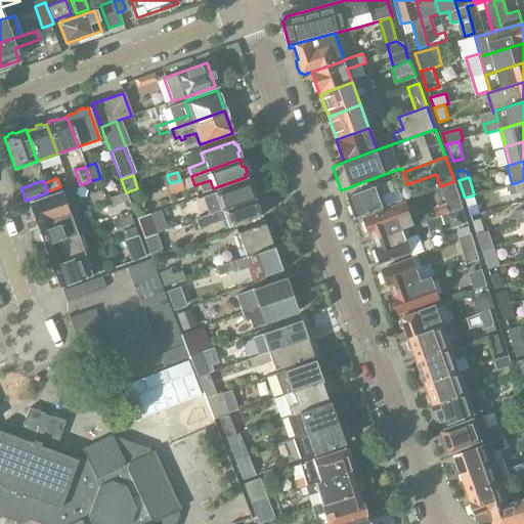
[(180,180),(170,183),(166,185),(169,194),(183,189),(180,180)]
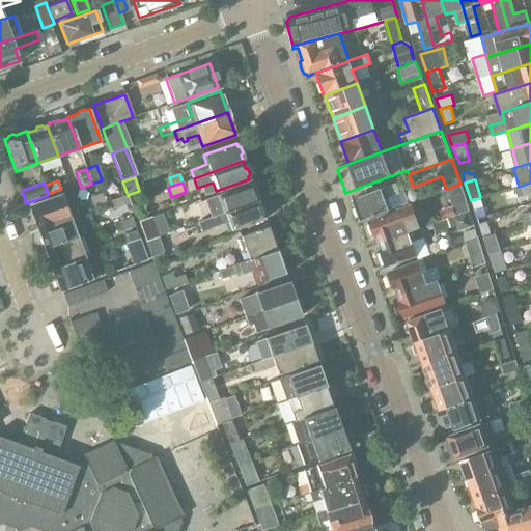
[(204,199),(211,217),(211,218),(257,202),(254,194),(256,192),(254,186),(251,186),(250,183),(204,199)]
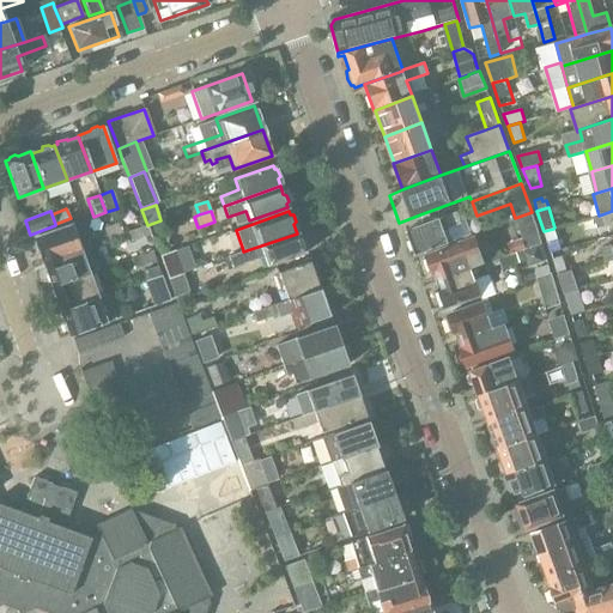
[(612,223),(612,211),(599,216),(594,217),(596,228),(612,223)]
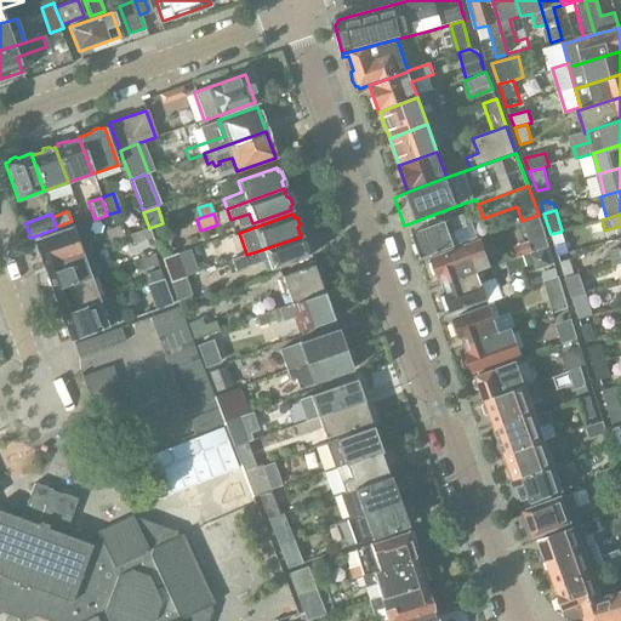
[(462,215),(426,228),(412,233),(421,258),(459,244),(454,232),(467,226),(462,215)]
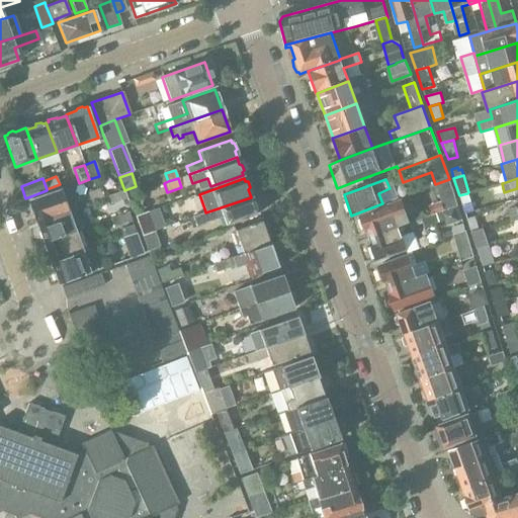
[(435,184),(444,210),(457,206),(452,188),(449,179),(435,184)]
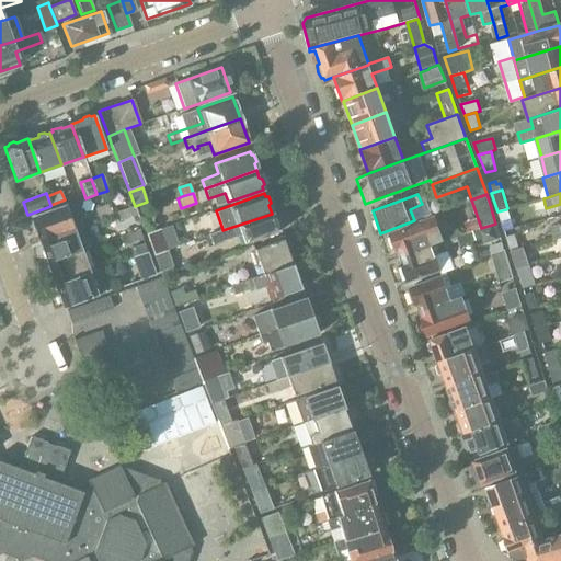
[(109,204),(95,208),(99,219),(112,214),(109,204)]
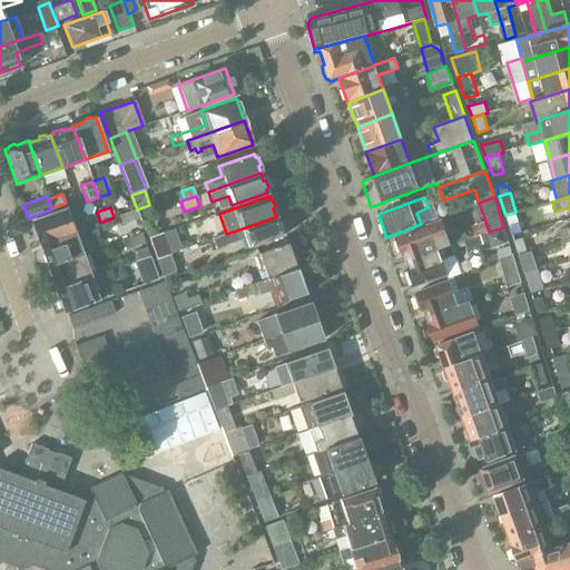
[(67,209),(32,220),(33,223),(32,226),(35,233),(37,234),(40,244),(75,232),(67,209)]
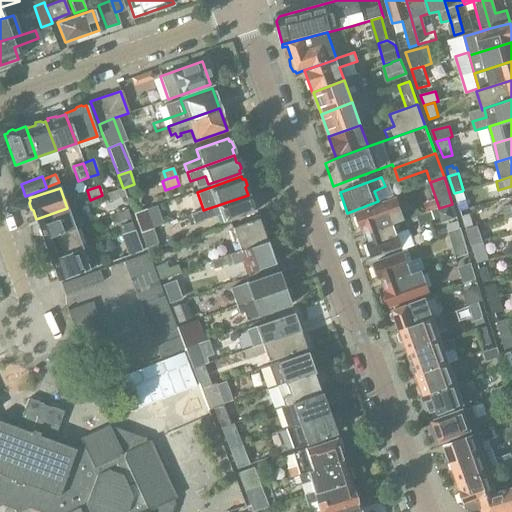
[(122,188),(107,194),(109,202),(125,196),(122,188)]
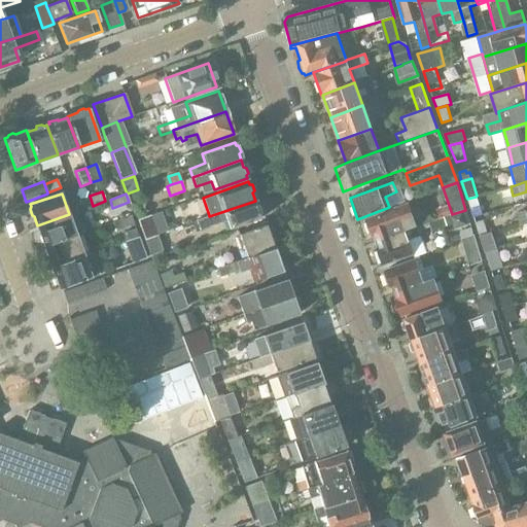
[(470,208),(479,206),(476,197),(467,199),(470,208)]
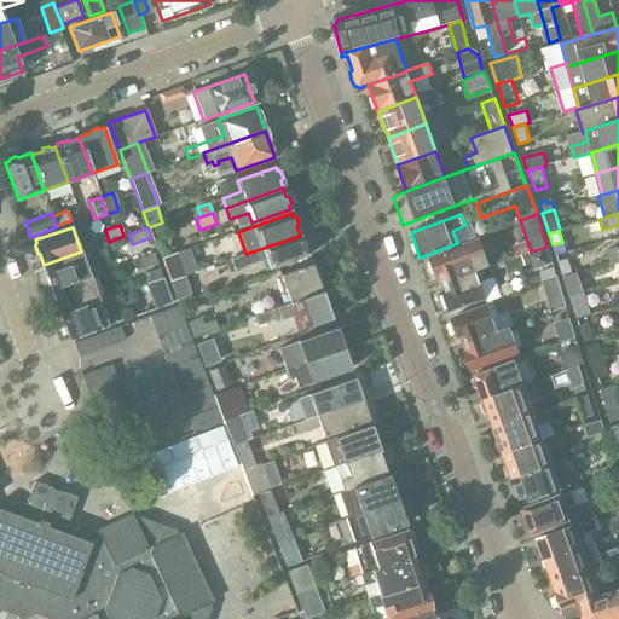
[(227,259),(229,261),(231,271),(265,259),(268,270),(307,255),(306,253),(308,250),(306,242),(302,242),(300,236),(246,254),(246,253),(243,254),(227,259)]
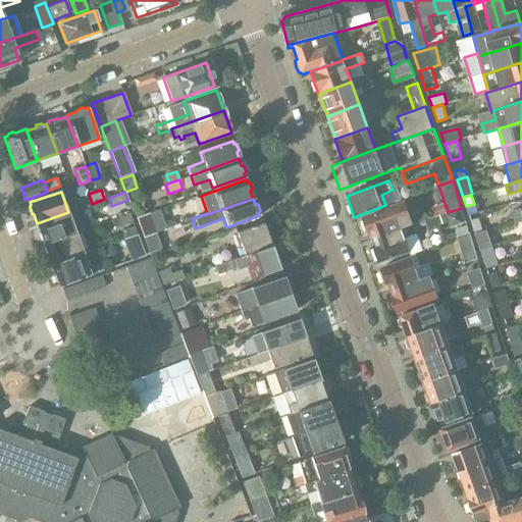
[(393,208),(361,219),(365,233),(370,232),(372,239),(401,228),(393,208)]
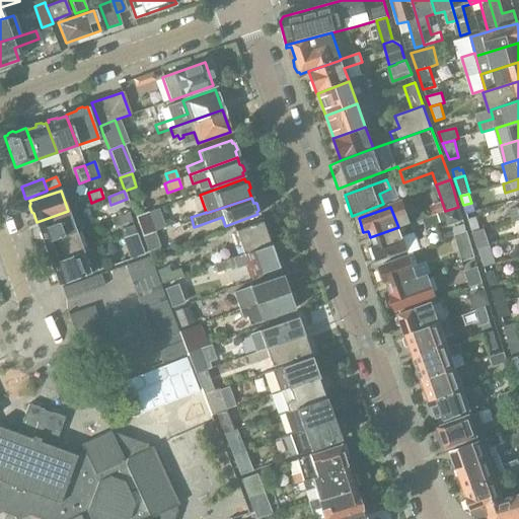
[(447,226),(460,222),(457,212),(459,212),(458,207),(445,211),(436,214),(421,219),(425,228),(445,220),(447,226)]
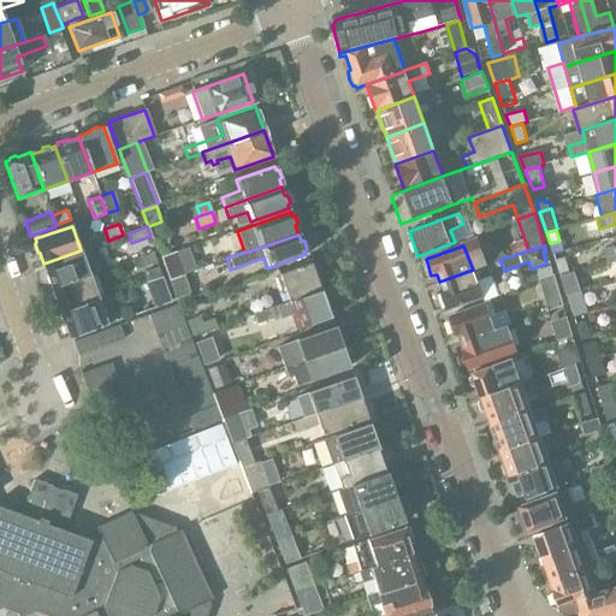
[(89,247),(81,250),(43,264),(48,274),(46,278),(48,284),(52,286),(52,288),(89,274),(99,272),(89,247)]
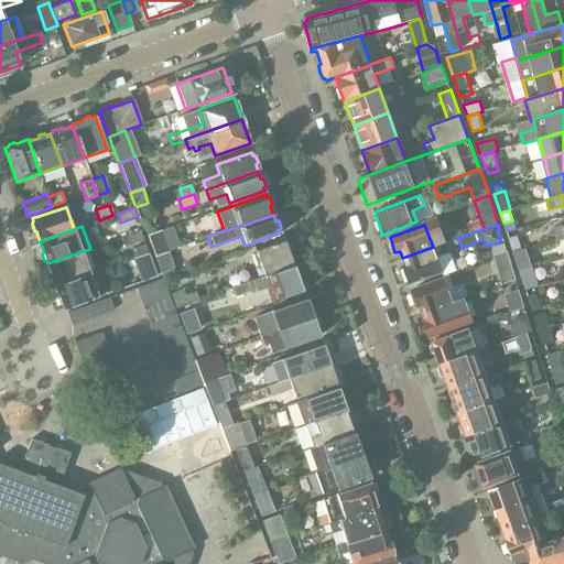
[(557,241),(563,239),(563,228),(563,226),(553,228),(557,241)]
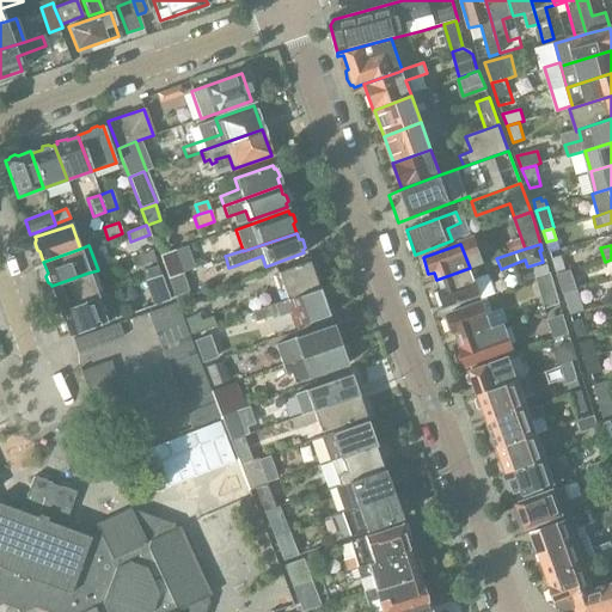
[(155,261),(152,251),(132,257),(135,267),(155,261)]
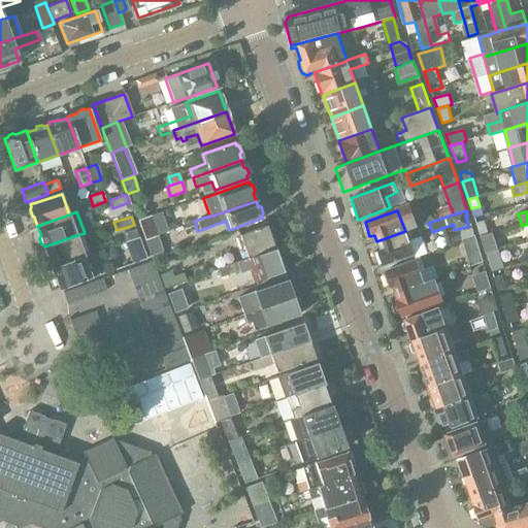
[(143,240),(156,236),(149,217),(136,221),(143,240)]
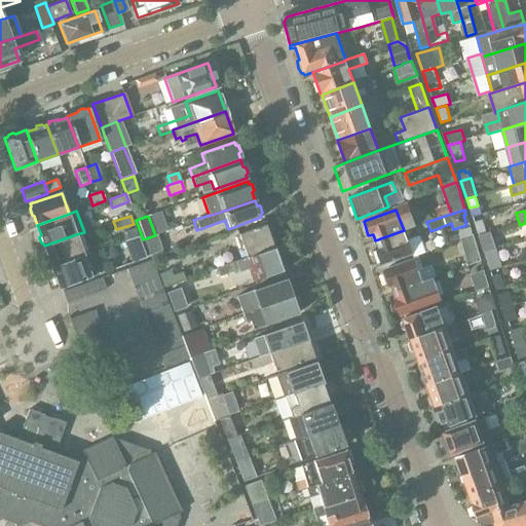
[(478,236),(486,234),(482,220),(474,222),(478,236)]
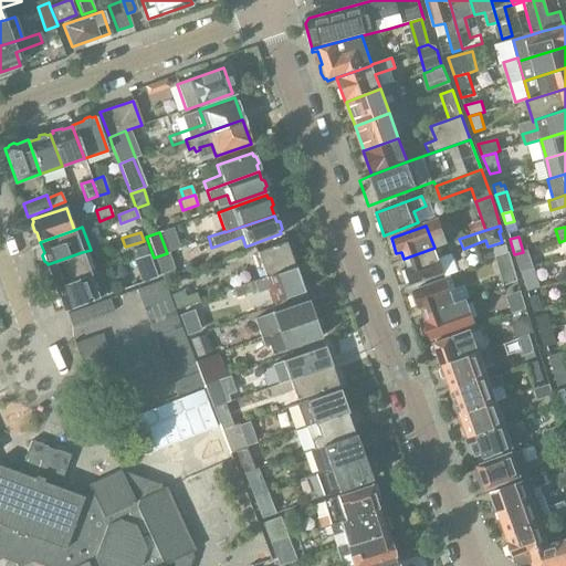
[(264,278),(293,266),(289,254),(291,251),(289,247),(285,245),(284,242),(255,252),(264,278)]
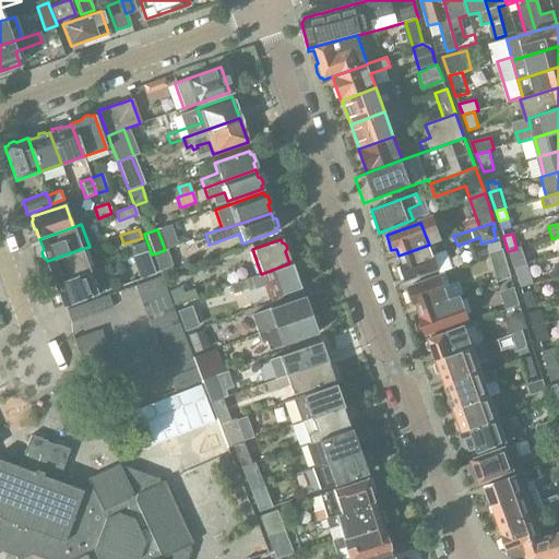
[(441,240),(429,245),(399,256),(402,263),(396,265),(403,281),(438,269),(439,273),(444,271),(452,268),(445,250),(444,250),(441,240)]
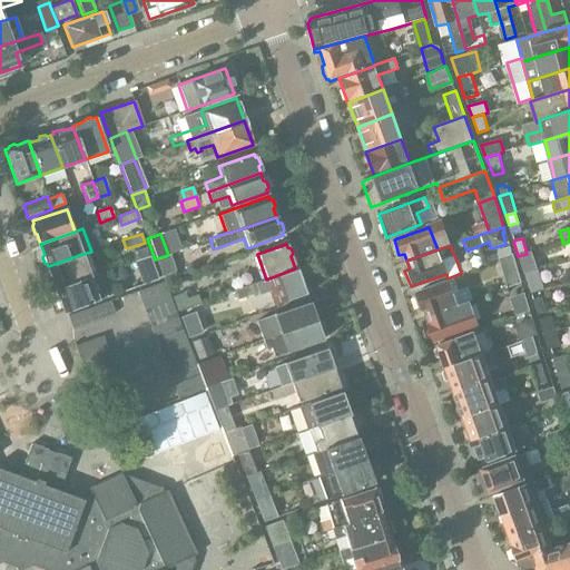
[(524,276),(533,274),(532,272),(537,271),(531,252),(527,254),(518,256),(524,276)]
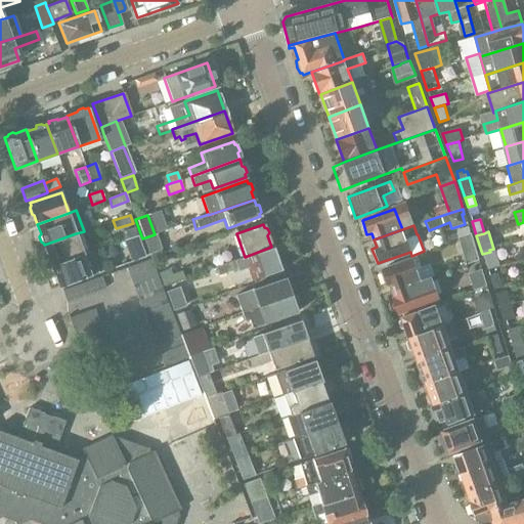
[(76,233),(44,245),(45,247),(44,250),(46,255),(49,256),(52,266),(83,255),(76,233)]
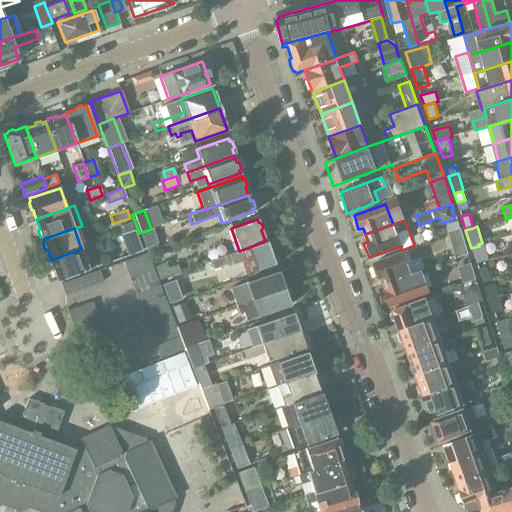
[(151,229),(139,233),(145,248),(156,244),(151,229)]
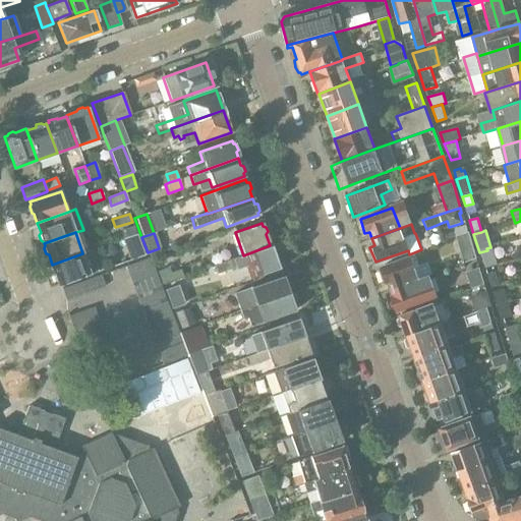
[(475,258),(468,233),(456,237),(464,263),(475,258)]
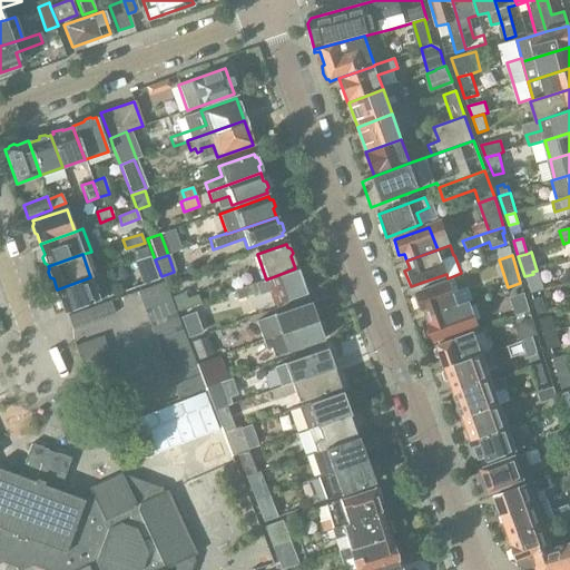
[(157,279),(149,257),(134,263),(143,285),(157,279)]
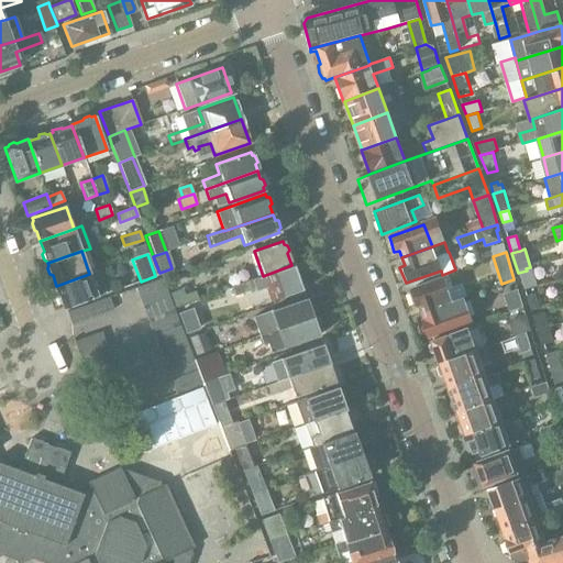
[(291,265),(263,276),(272,300),(301,290),(299,287),(302,286),(299,276),(296,277),(291,265)]
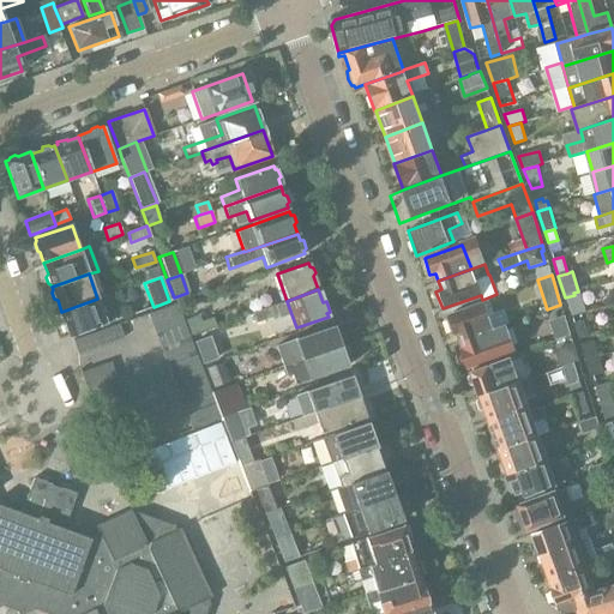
[(97,299),(61,312),(65,323),(64,325),(66,332),(68,333),(70,337),(107,324),(106,323),(115,319),(107,298),(98,300),(97,299)]
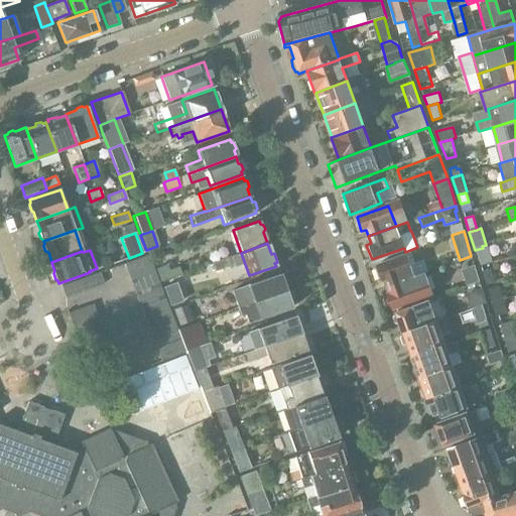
[(382,278),(385,287),(427,272),(423,260),(414,263),(410,250),(405,252),(406,255),(377,266),(378,268),(376,269),(380,279),(382,278)]
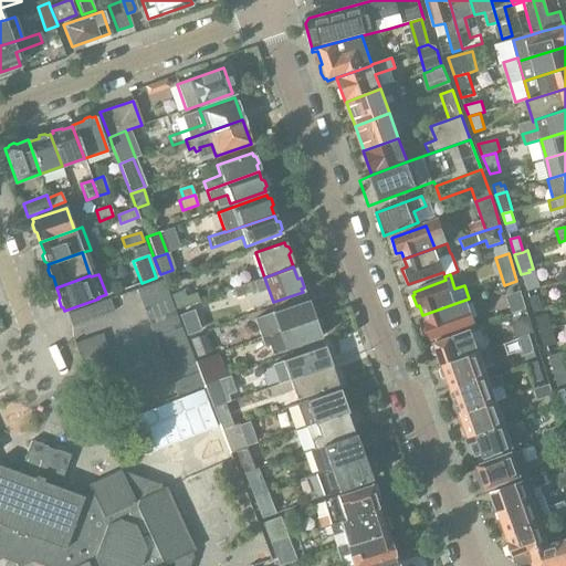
[(537,278),(523,281),(525,287),(527,292),(540,287),(537,278)]
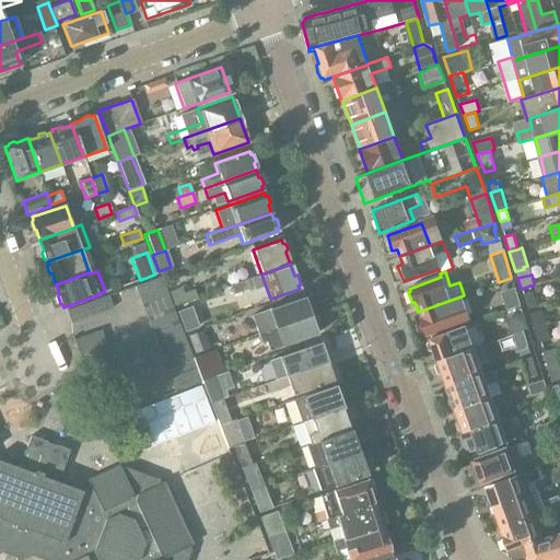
[(135,288),(139,299),(164,289),(161,278),(135,288)]
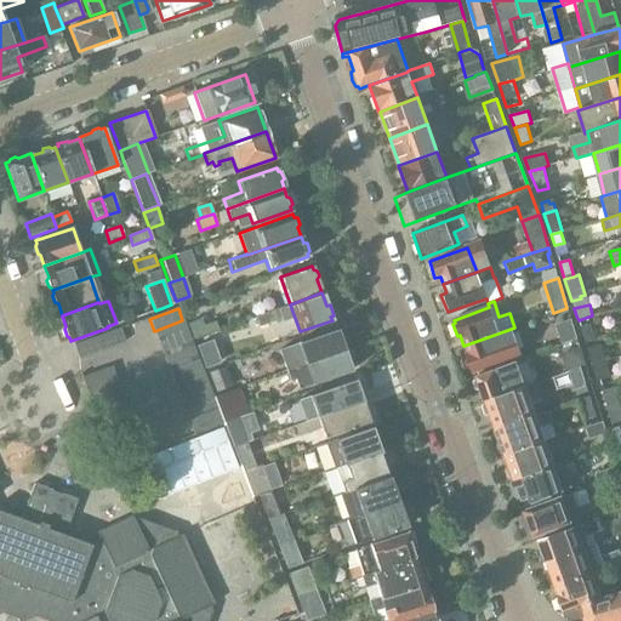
[(278,309),(260,317),(255,318),(258,326),(281,319),(278,309)]
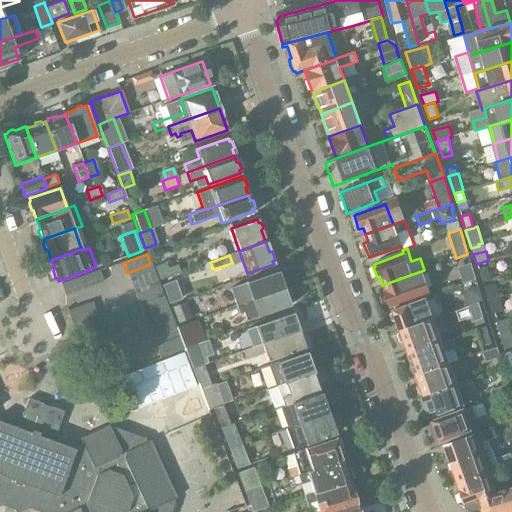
[(154,267),(158,278),(178,271),(174,259),(154,267)]
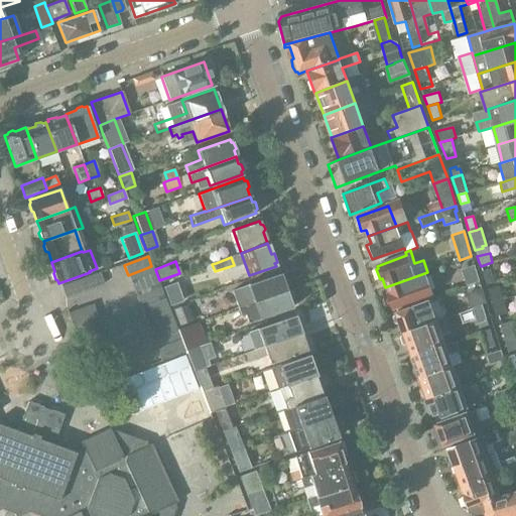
[(392,308),(422,297),(433,293),(428,282),(446,275),(444,272),(448,271),(446,265),(427,272),(385,287),(387,293),(385,295),(389,304),(391,305),(392,308)]
